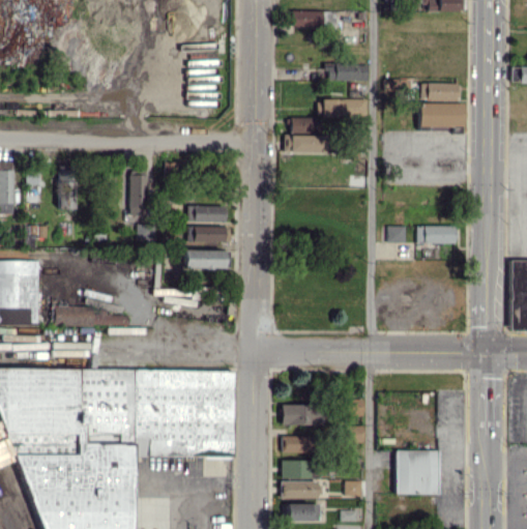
[(428,0),(428,11),(458,11),(458,0),(428,0)]
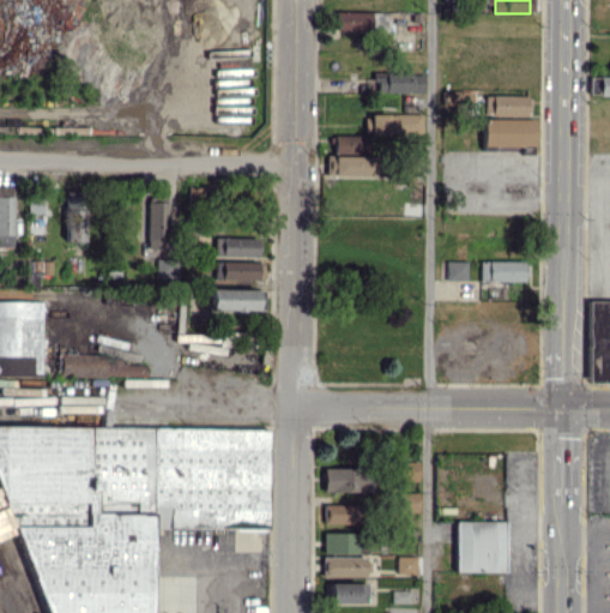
[(373,31),(374,13),(337,12),(336,30),(373,31)]
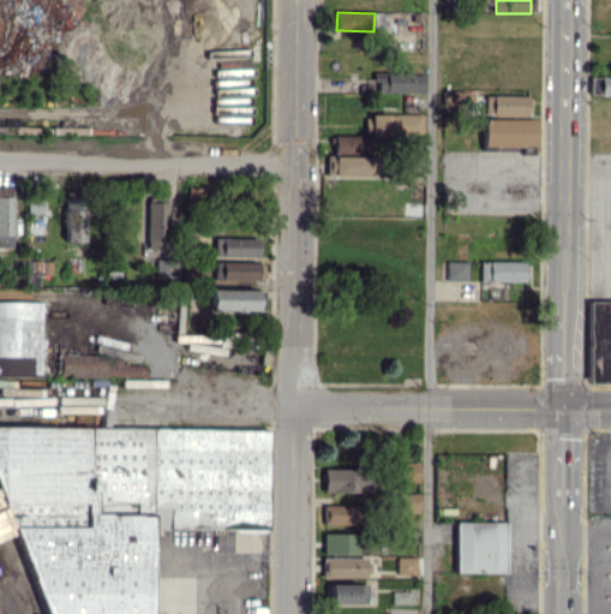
[(377,93),(427,94),(427,75),(377,73),(377,93)]
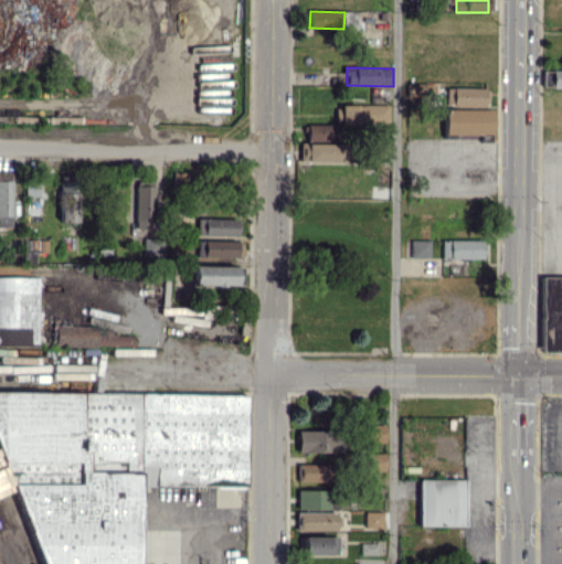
[(327,84),(343,84),(343,74),(327,73),(327,84)]
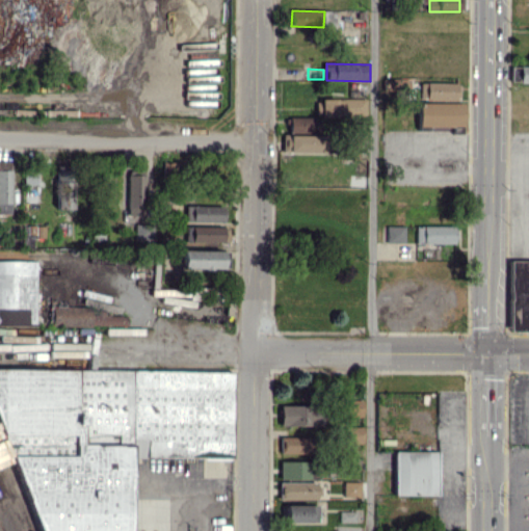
[(422,100),(458,101),(458,83),(422,83),(422,100)]
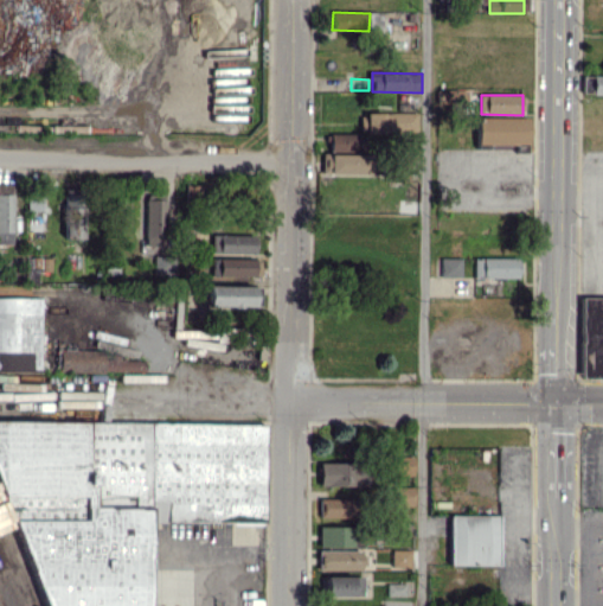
[(363,114),(364,134),(421,133),(421,113),(363,114)]
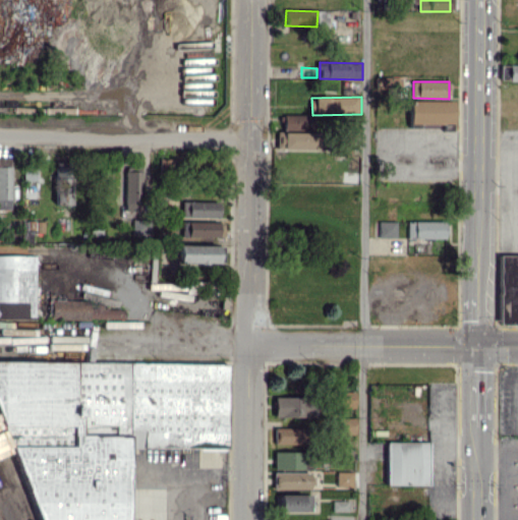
[(456,102),(412,101),(412,124),(456,125),(456,102)]
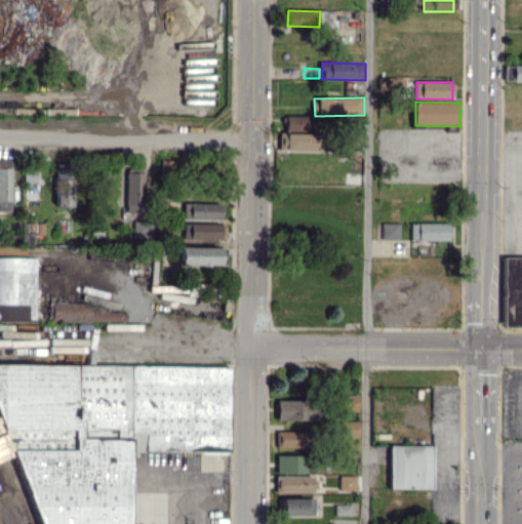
[(288,117),(287,129),(318,130),(318,118),(288,117)]
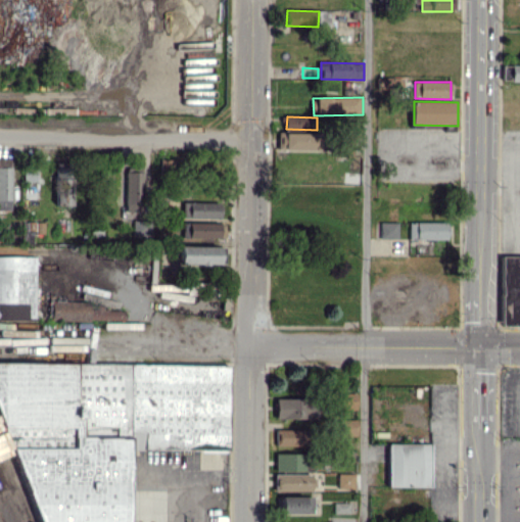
[(281,133),(280,149),(323,150),(324,134),(281,133)]
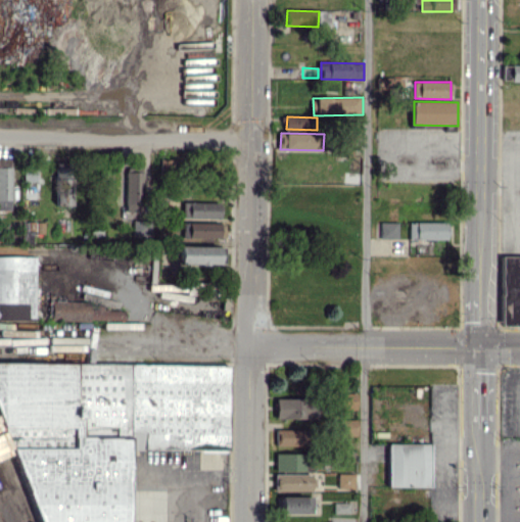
[(14,159),(0,158),(0,210),(13,211),(14,159)]
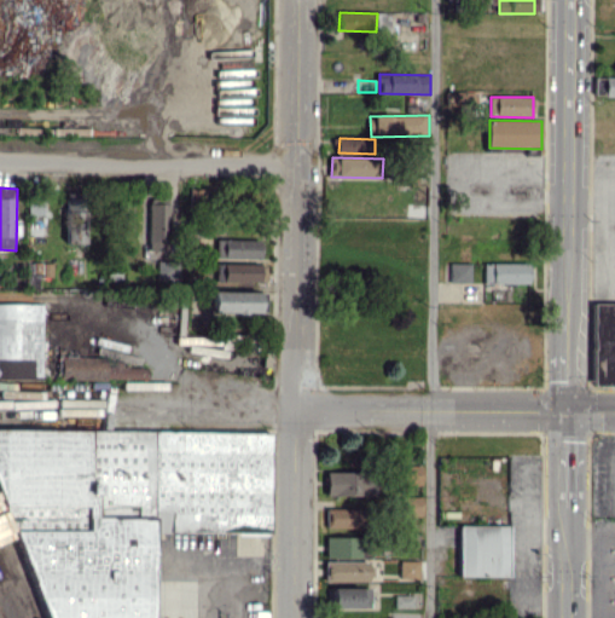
[(69,244),(86,246),(88,194),(70,192),(69,244)]
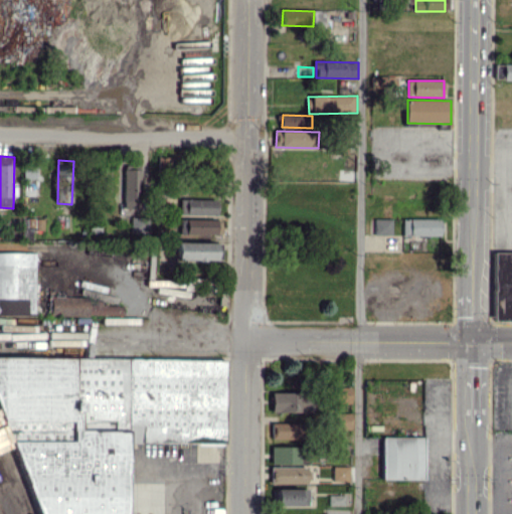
[(26,179),(39,179),(39,166),(26,166),(26,179)]
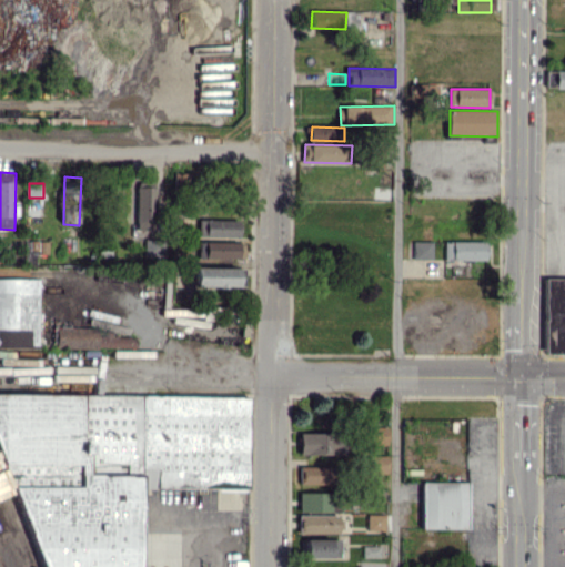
[(157,231),(158,188),(140,186),(139,231),(157,231)]
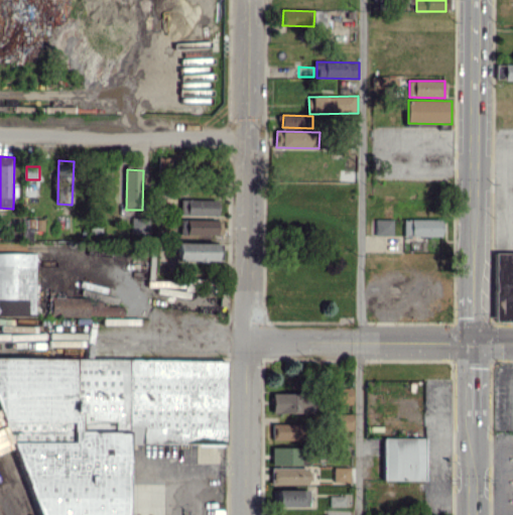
[(220,217),(220,202),(182,200),(182,216),(220,217)]
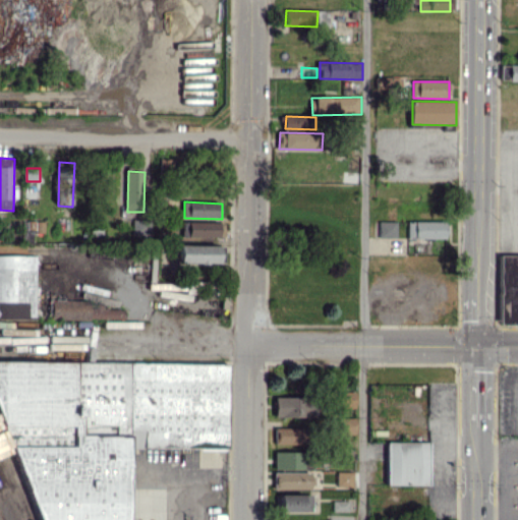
[(135,236),(153,236),(153,221),(135,221),(135,236)]
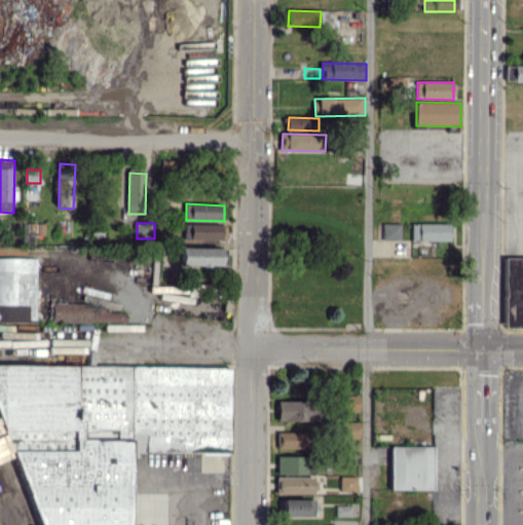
[(403,239),(403,224),(384,225),(385,240),(403,239)]
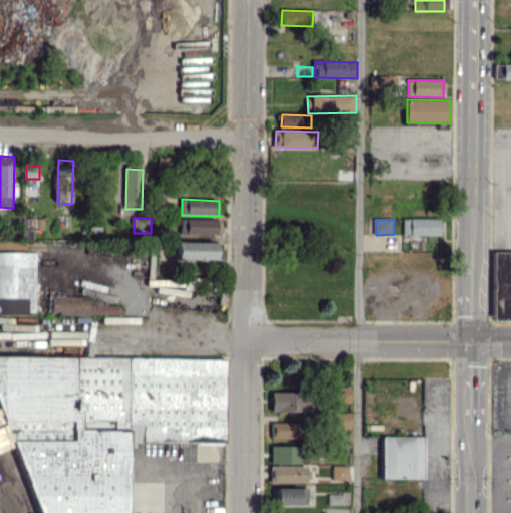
[(443,236),(443,219),(405,219),(405,236),(443,236)]
